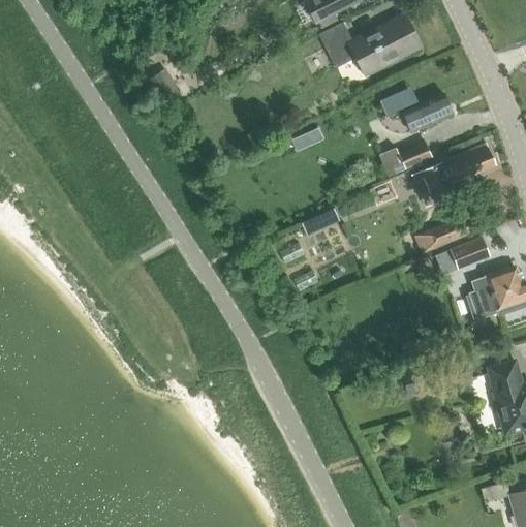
[(304,0),(316,24),(361,0),(304,0)]
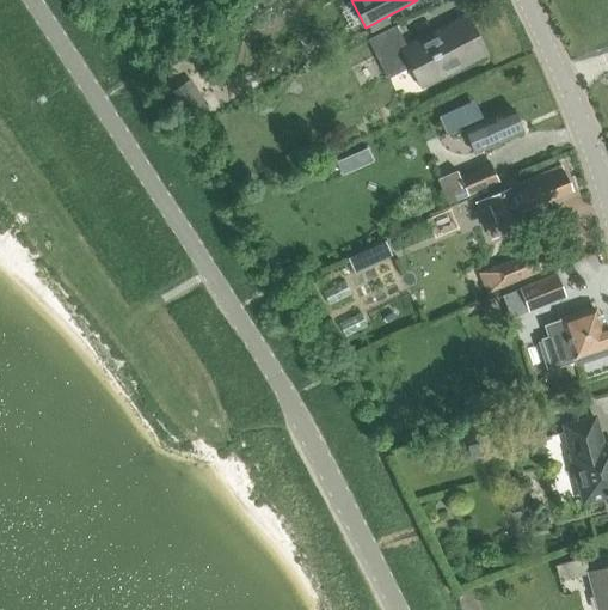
[(370,42),(387,77),(415,62),(427,87),(485,59),(466,20),(409,49),(398,29),(370,42)]
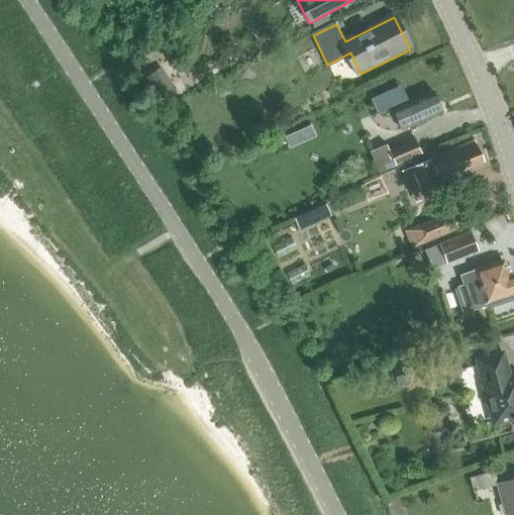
[(164,69),(145,82),(160,102),(178,90),(164,69)]
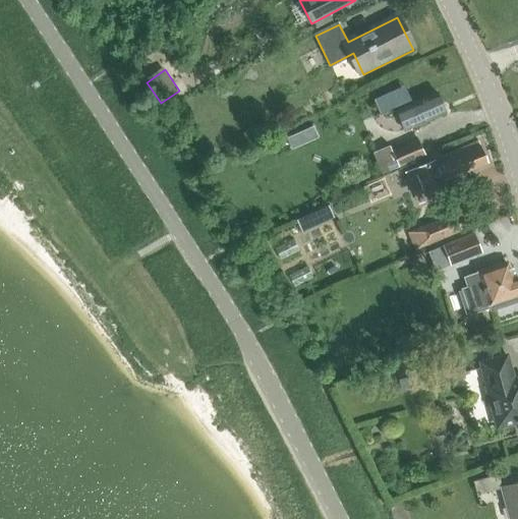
[(400,112),(409,130),(419,125),(421,129),(433,124),(432,121),(448,114),(440,94),(400,112)]
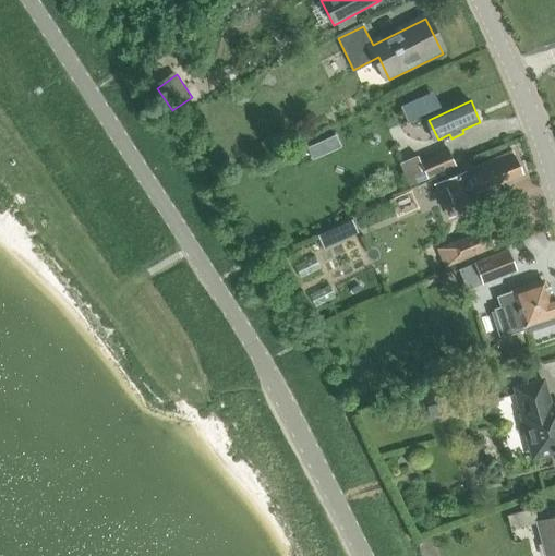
[(322,143),(310,148),(315,160),(327,155),(322,143)]
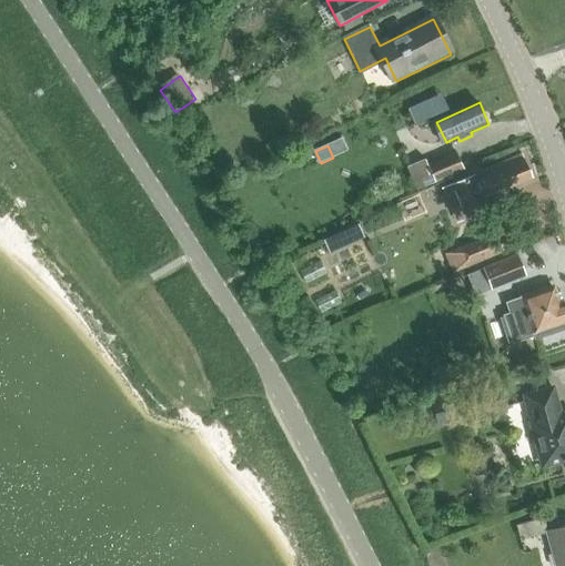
[(431,165),(440,184),(467,171),(458,152),(431,165)]
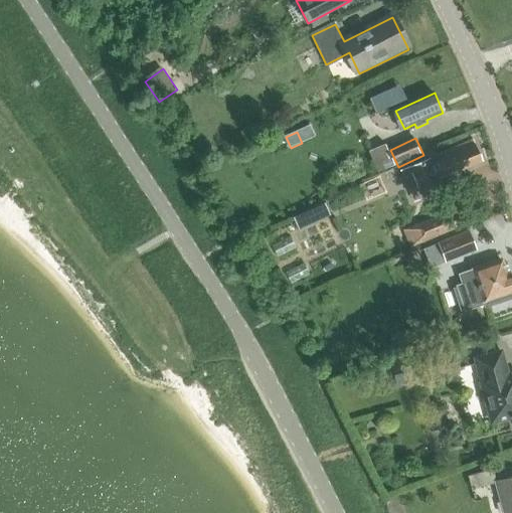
[(440,181),(484,162),(475,141),(410,169),(423,199),(444,191),(440,181)]
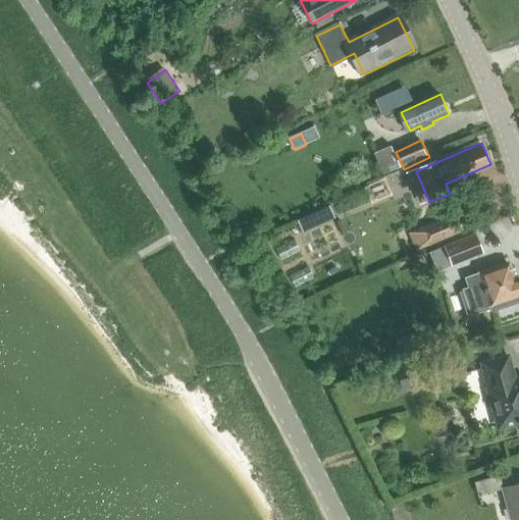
[(376,152),(386,174),(402,167),(393,146),(376,152)]
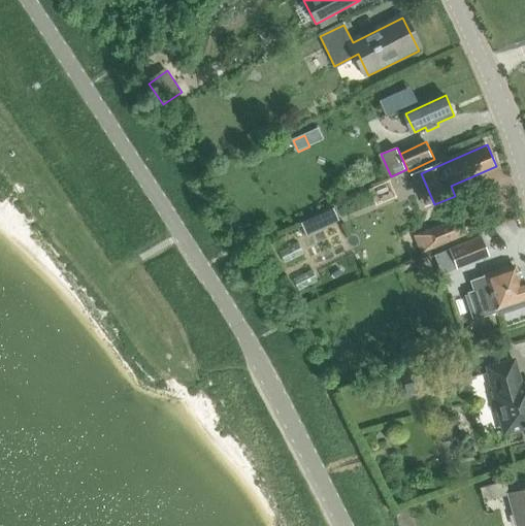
[(470,214),(416,236),(424,254),(478,231),(470,214)]
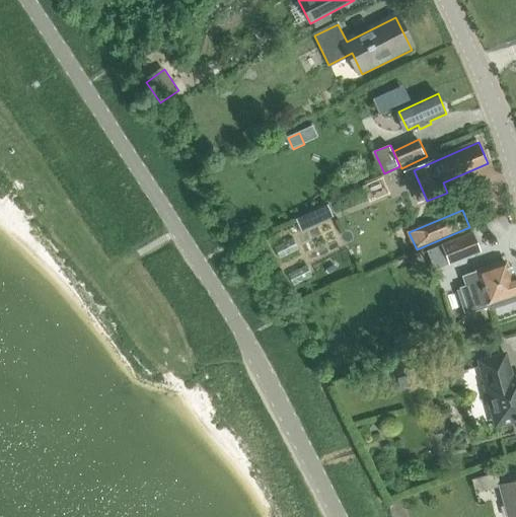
[(309,215),(298,220),(303,232),(314,227),(309,215)]
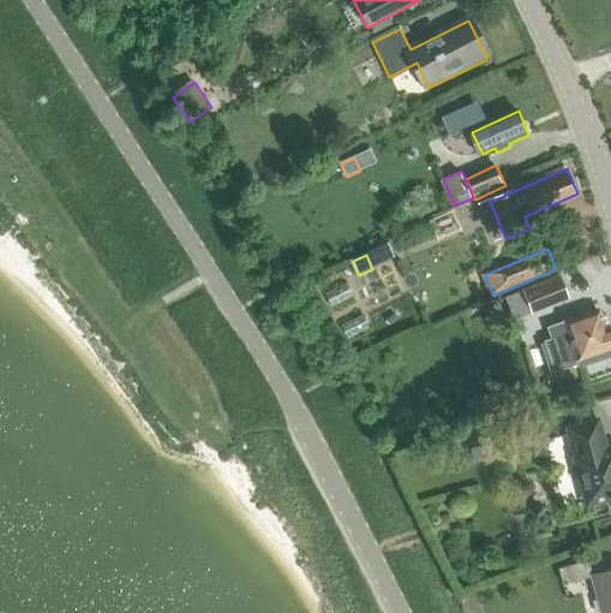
[(564,277),(526,291),(535,315),(573,301),(564,277)]
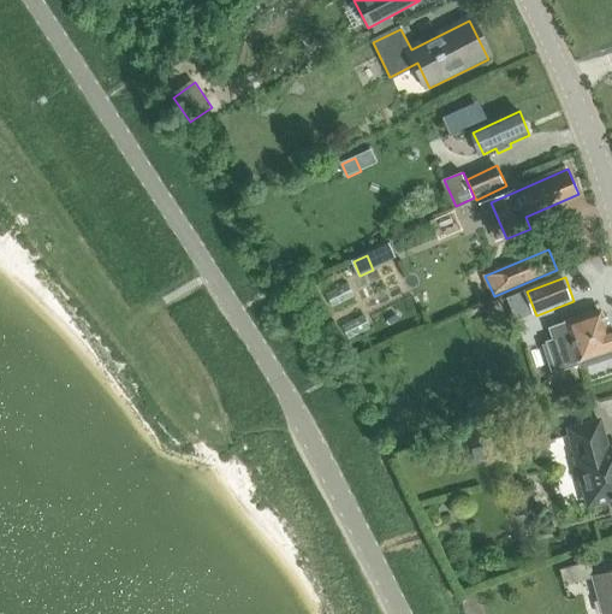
[(547,341),(557,372),(581,365),(582,367),(611,356),(611,325),(610,320),(607,320),(604,312),(551,329),(554,340),(547,341)]
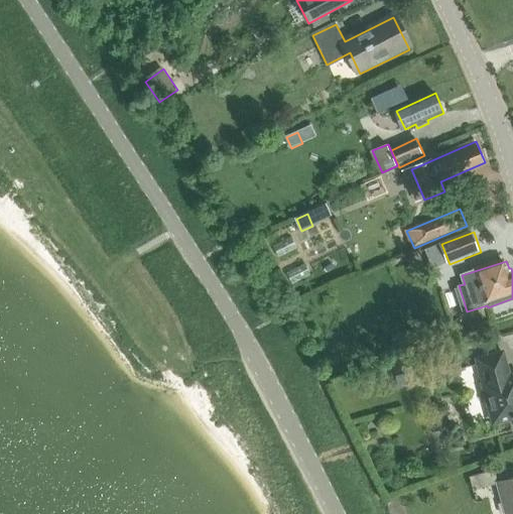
[(479,360),(485,384),(485,385),(495,423),(512,418),(512,375),(510,376),(504,353),(479,360)]
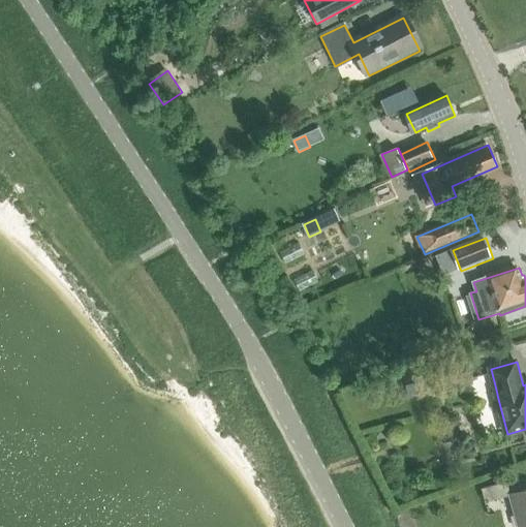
[(511,499),(518,526),(525,526),(525,489),(511,493),(507,481),(482,488),(487,506),(511,499)]
